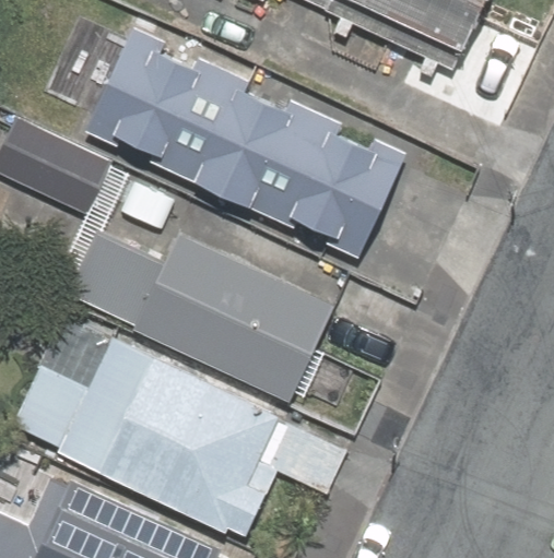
[(452,71),(485,0),(258,0),(262,2),(263,0),(298,0),(338,18),(332,31),(345,36),(351,24),(423,58),(417,70),(429,75),(435,63),(452,71)]
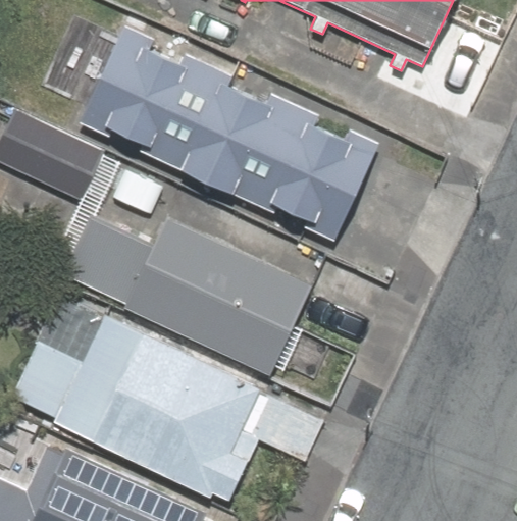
[(123,27),(78,122),(332,242),(379,144),(348,131),(344,139),(314,124),(318,114),(268,93),(264,102),(227,85),(233,74),(184,54),(178,63),(147,48),(151,40),(123,27)]
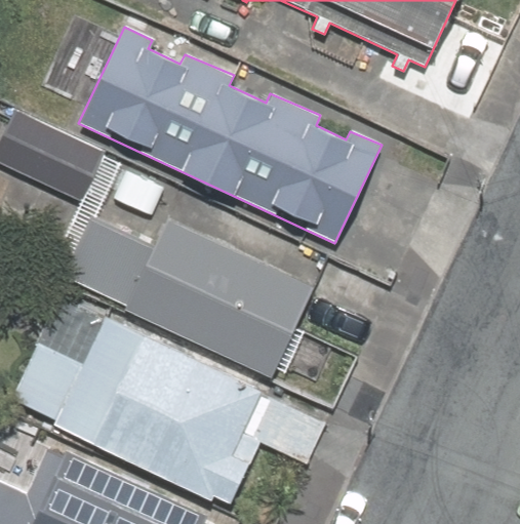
[(102,151),(12,109),(0,134),(0,162),(78,200),(102,151)]
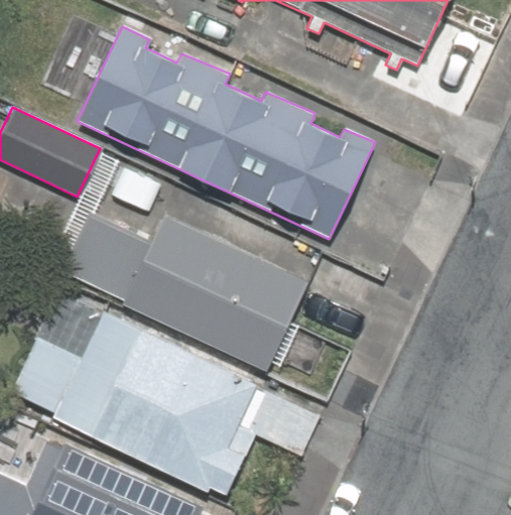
[(122,300),(121,304),(266,372),(308,281),(164,215),(152,241),(88,211),(59,271),(122,300)]
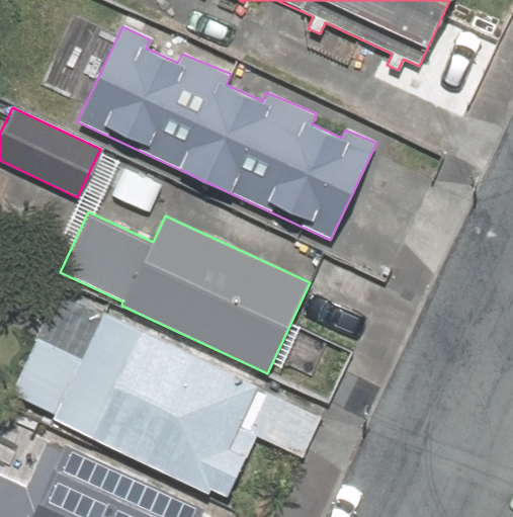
[(54,414),(51,420),(208,494),(210,489),(227,497),(256,436),(247,432),(266,394),(257,391),(258,386),(57,291),(8,393),(54,414)]
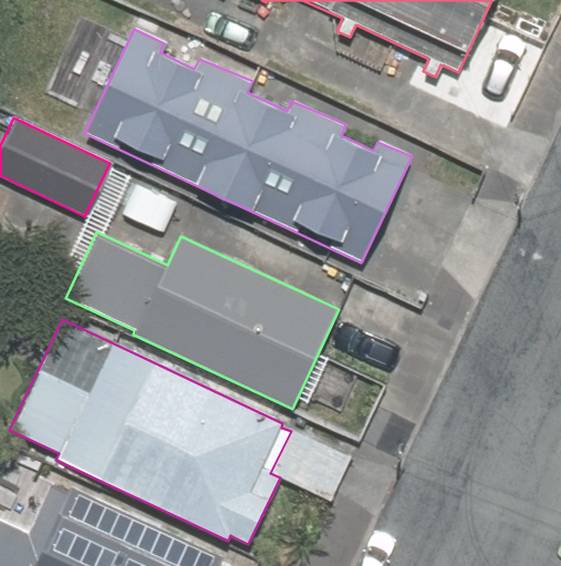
[(270,473),(280,477),(328,500),(349,458),(291,431),(270,473)]
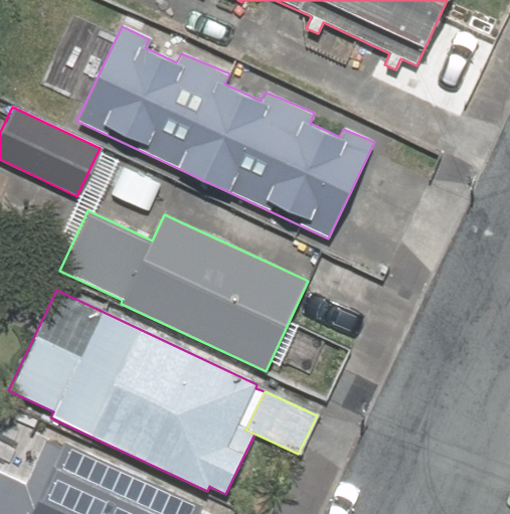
[(200,513),(204,506),(63,441),(60,447),(43,438),(23,484),(0,473),(0,513),(200,513)]
